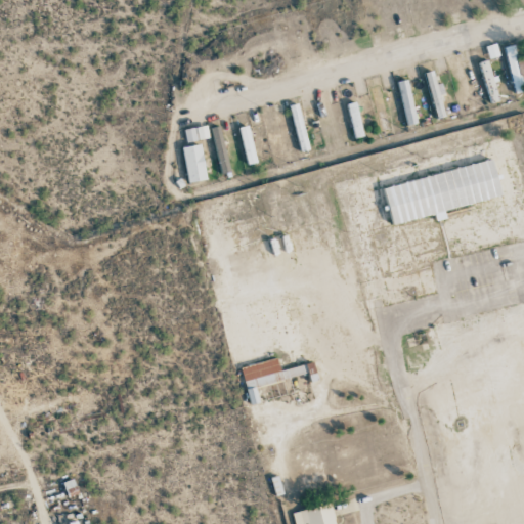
[(498,56),(495,44),(485,46),(488,58),(498,56)]
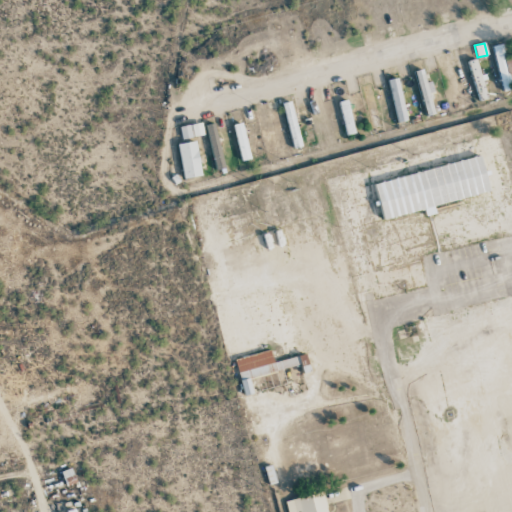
[(511,53),(504,56),(502,44),(492,46),(502,92),(511,89),(511,87),(509,74),(511,73),(511,53)]
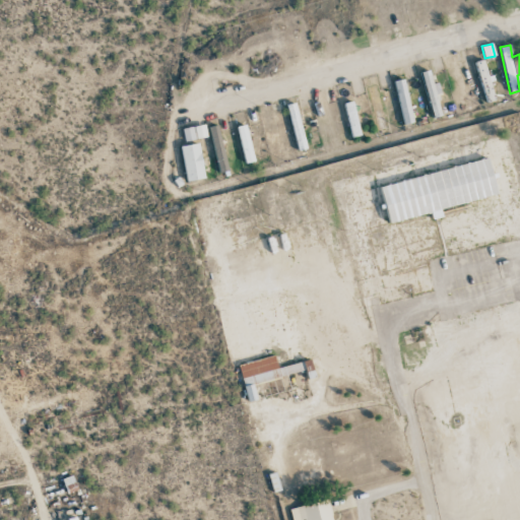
[(488,78),(482,59),(475,61),(485,103),(495,100),(489,78),(488,78)]
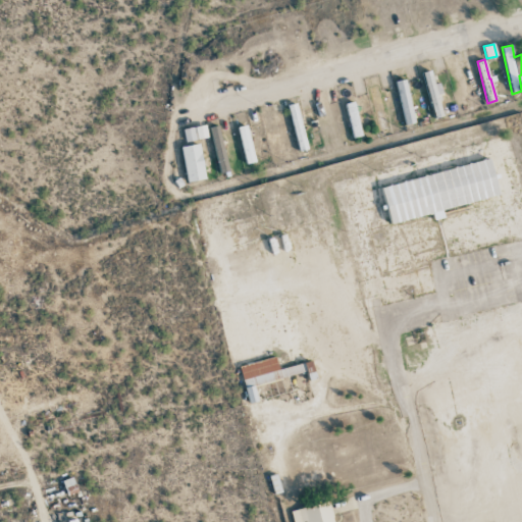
[(434,117),(444,115),(431,70),(422,73),(434,117)]
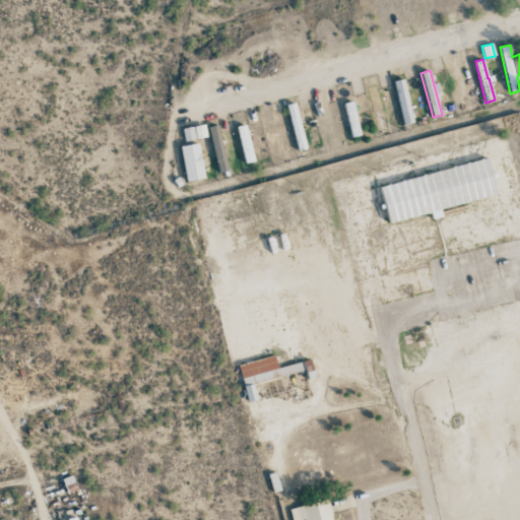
[(391,87),(389,74),(377,76),(379,89),(391,87)]
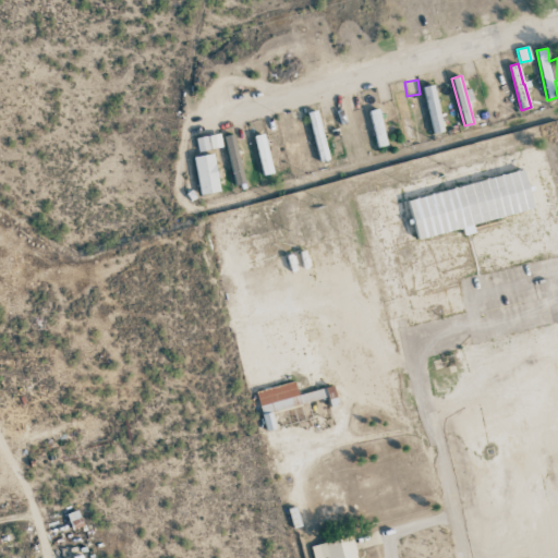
[(422,87),(433,134),(444,132),(433,85),(422,87)]
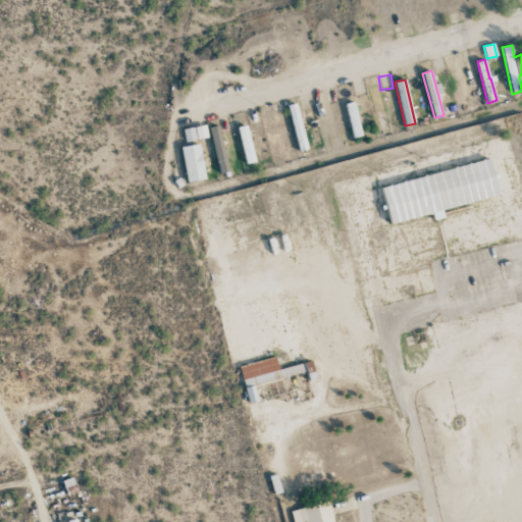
[(386,131),(380,87),(371,88),(377,132),(386,131)]
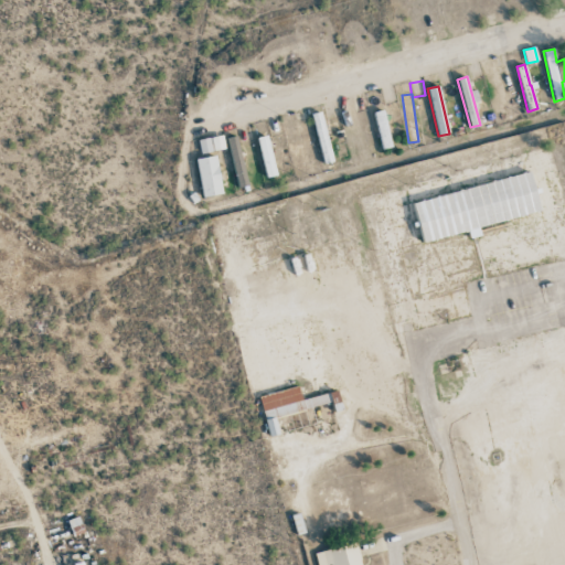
[(382,149),(391,147),(383,109),(374,112),(382,149)]
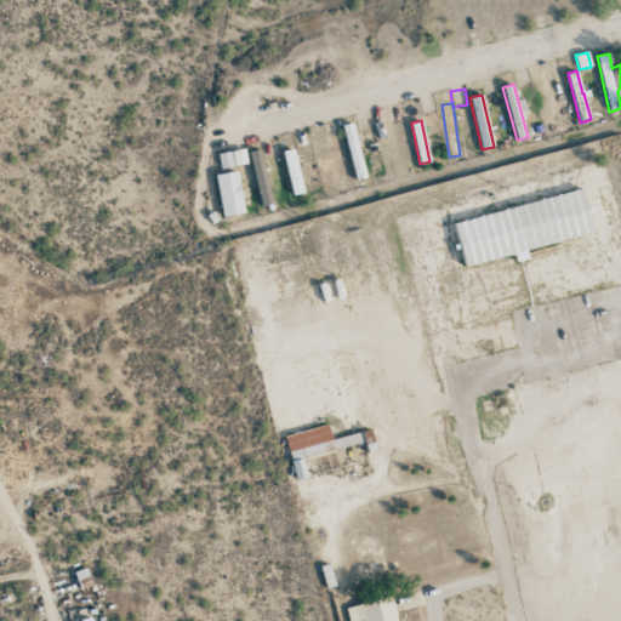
[(281,151),(292,195),(303,193),(292,148),(281,151)]
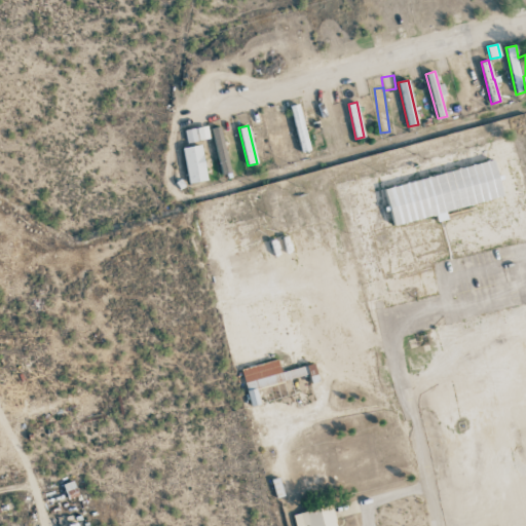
[(186,142),(209,140),(207,126),(184,129),(186,142)]
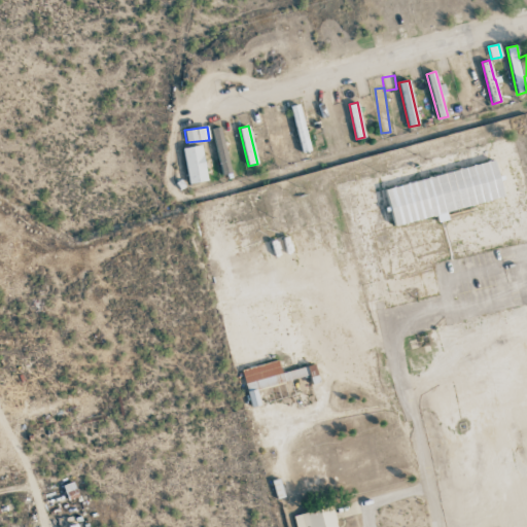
[(207,181),(201,145),(182,148),(189,184),(207,181)]
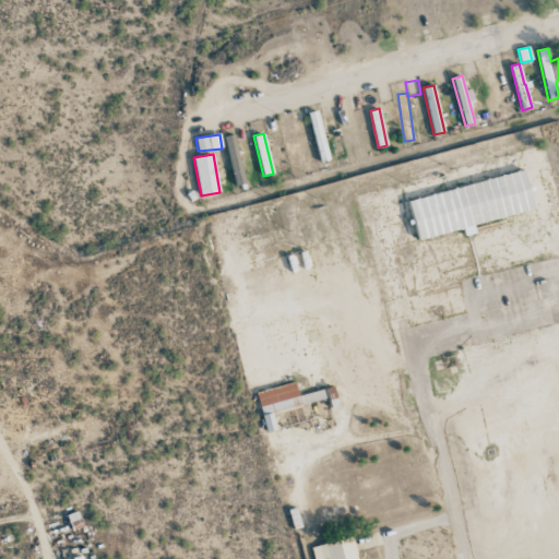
[(417,239),(463,228),(464,236),(475,233),(473,224),(534,210),(525,171),(408,199),(417,239)]
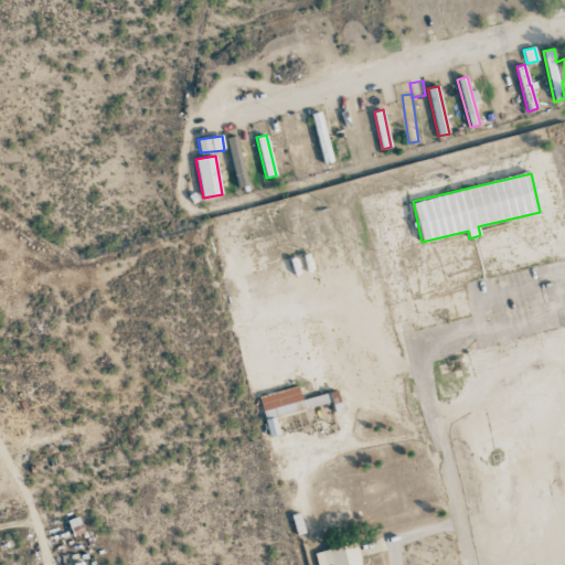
[(258,396),(269,437),(279,435),(275,417),(330,403),(328,393),(301,400),(298,386),(258,396)]
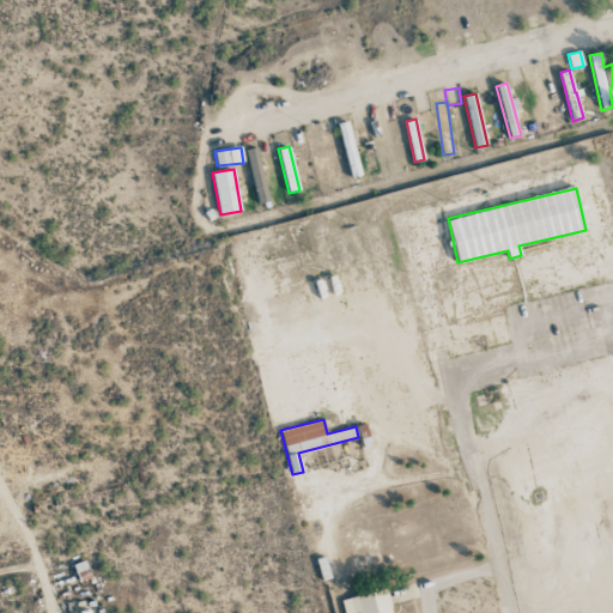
[(392,612),(387,589),(341,600),(344,612),(392,612)]
